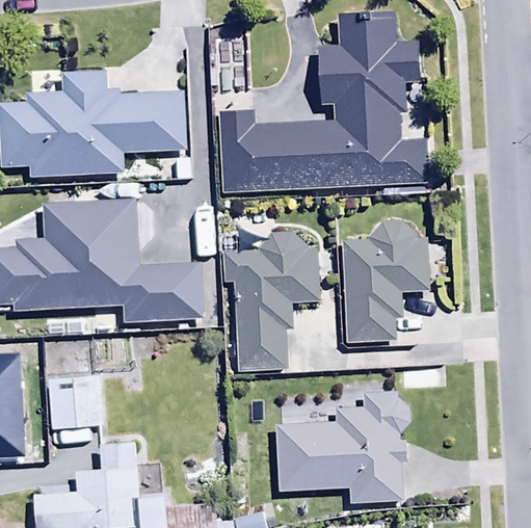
[(216,109),(221,193),(429,181),(426,137),(402,138),(401,111),(405,111),(403,82),(421,81),(419,41),(397,42),(396,17),(373,18),(373,12),(338,15),(340,46),(318,48),(321,104),(333,104),(334,120),(256,125),(255,107),(216,109)]
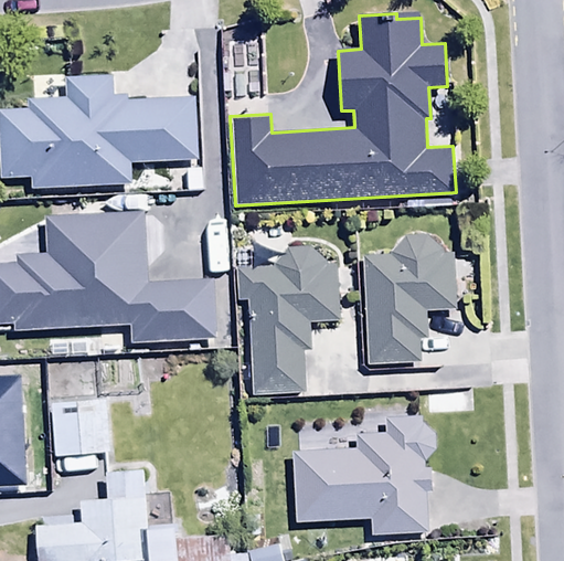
[(27,106),(0,107),(0,178),(32,178),(32,189),(132,186),(131,162),(197,161),(194,97),(115,99),(114,76),(68,77),(68,99),(27,101),(27,106)]
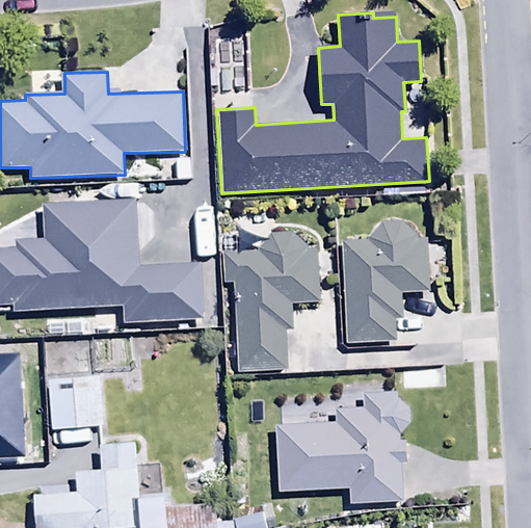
[(124,322),(203,319),(201,262),(138,265),(135,202),(45,203),(45,241),(19,242),(19,247),(0,247),(0,311),(123,305),(124,322)]
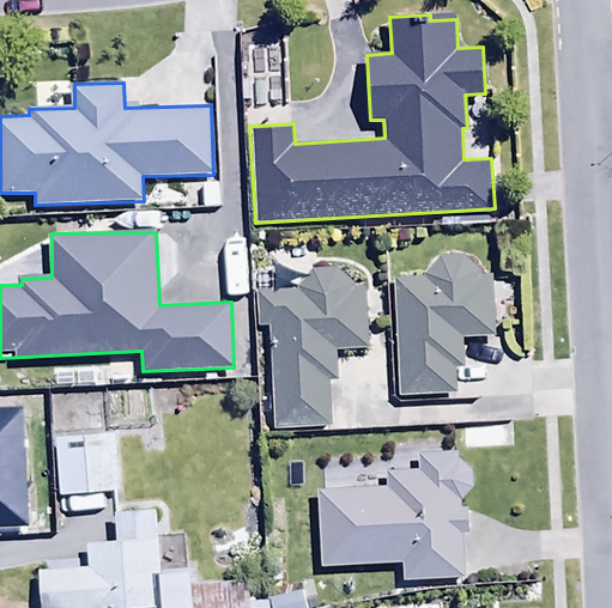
[(425,275),(392,277),(397,393),(456,389),(455,365),(462,365),(461,335),(494,334),(490,275),(479,275),(479,269),(467,256),(440,256),(424,272),(425,275)]
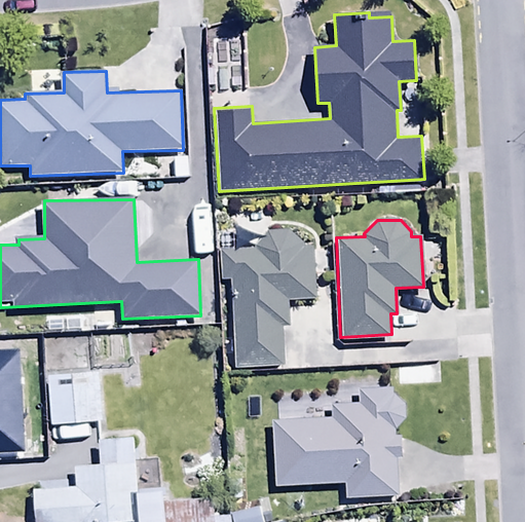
[(223,284),(231,283),(235,366),(284,364),(282,327),(289,326),(288,300),(314,298),(311,246),(305,246),(290,230),(267,229),(256,247),(221,249),(223,284)]
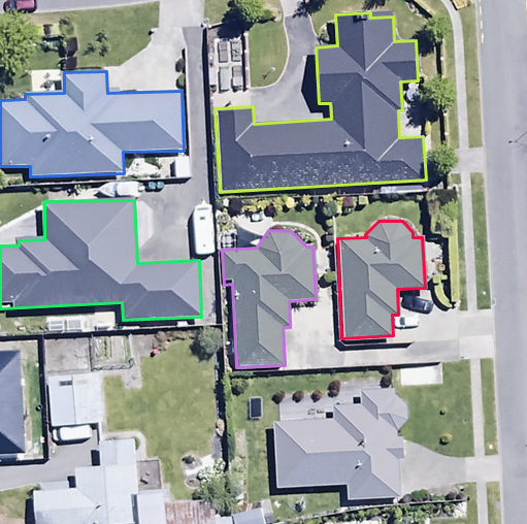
[(0,357),(4,357),(4,354),(25,354),(24,335),(4,336),(4,348),(0,347),(0,357)]
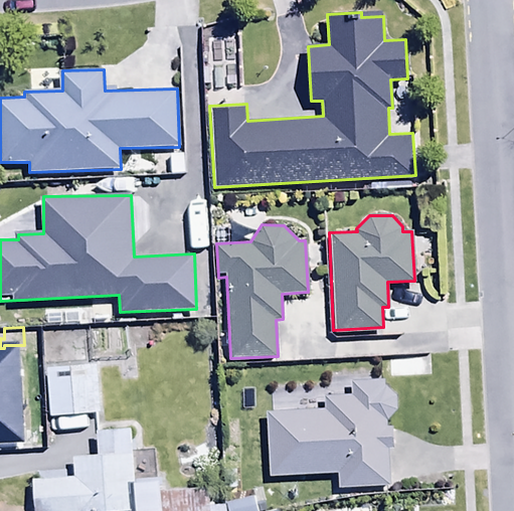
[(101,412),(97,362),(84,363),(82,327),(40,331),(43,374),(47,374),(50,415),(101,412)]
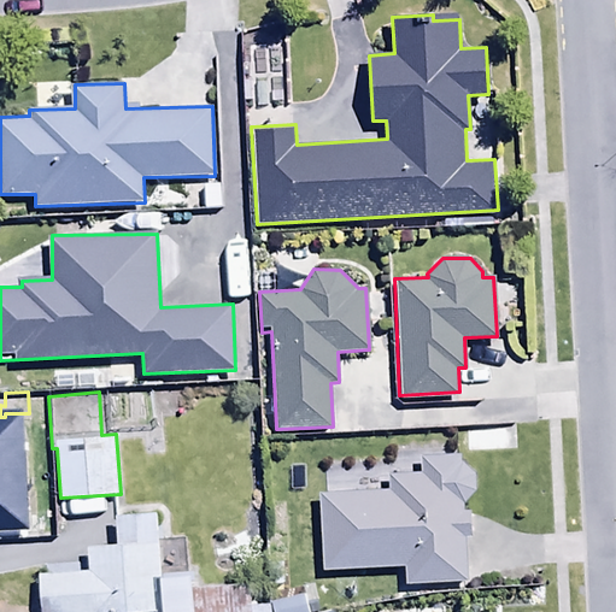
[(514,429),(462,429),(463,451),(514,451),(514,429)]
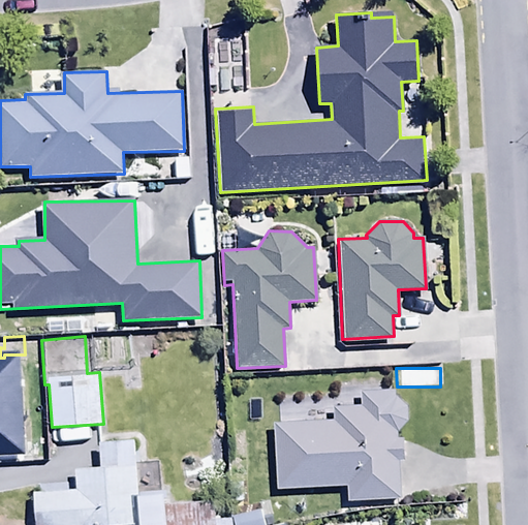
[(400,497),(398,460),(403,460),(403,438),(398,438),(398,430),(407,420),(407,405),(396,397),(395,390),(359,392),(360,405),(336,406),(335,399),(313,400),(314,421),(274,423),(277,488),(347,485),(348,499),(400,497)]
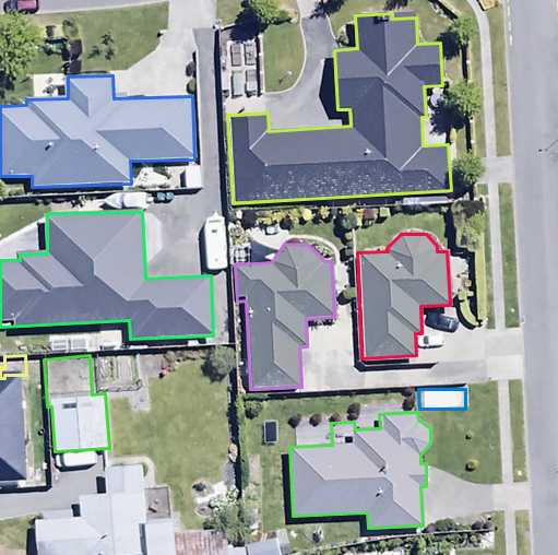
[(35,519),(37,554),(129,554),(142,554),(178,554),(176,518),(147,520),(143,467),(105,469),(106,493),(81,495),(83,518),(73,519),(72,508),(38,511),(39,519),(35,519)]
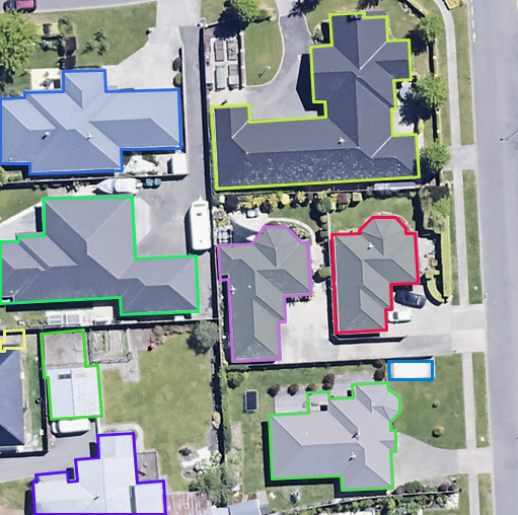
[(259,514),(255,499),(226,506),(227,514),(259,514)]
